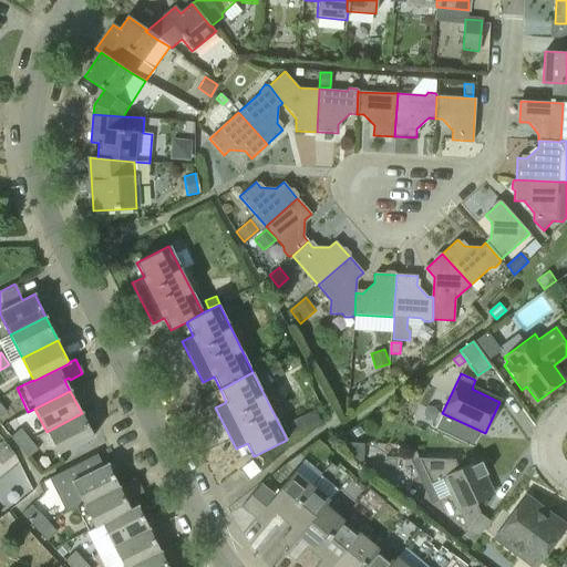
[(315,410),(284,425),(289,437),(320,421),(315,410)]
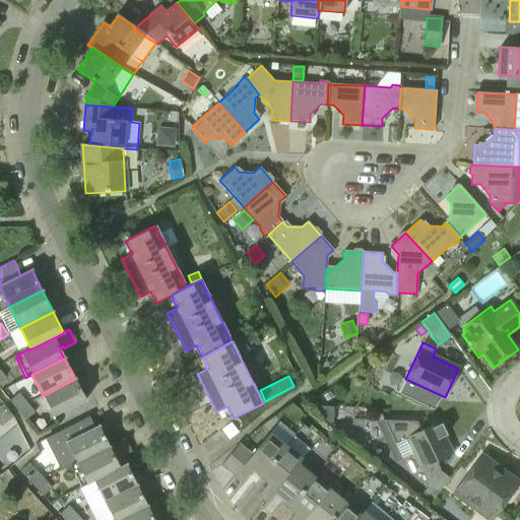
[(43,396),(53,416),(85,400),(75,379),(43,396)]
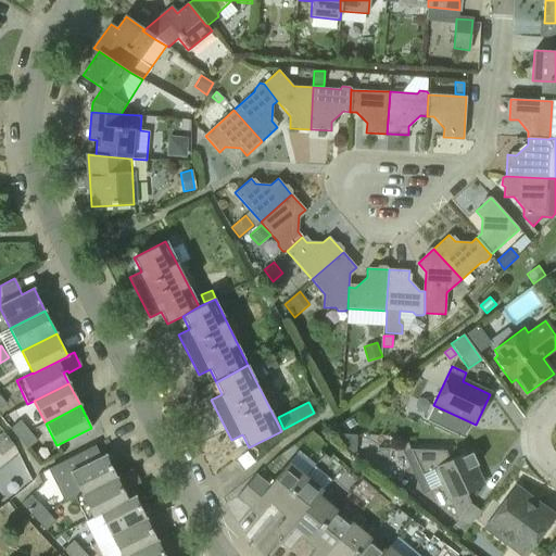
[(27,431),(29,430),(21,419),(10,428),(19,439),(27,431)]
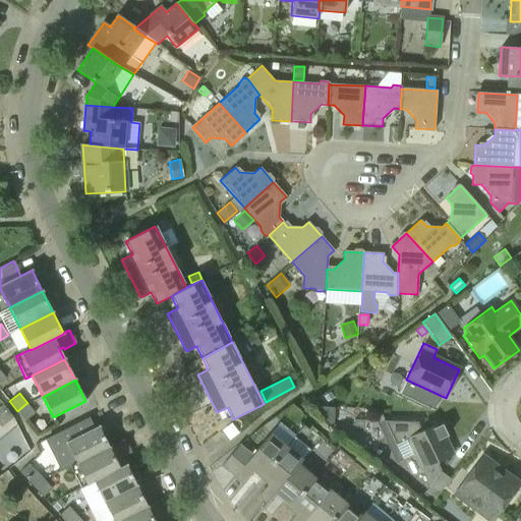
[(25,404),(17,411),(25,421),(35,413),(27,403),(25,404)]
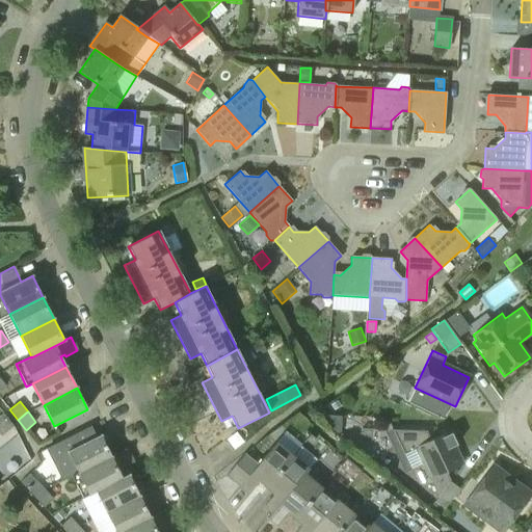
[(0,415),(0,479),(16,468),(6,452),(0,456),(0,445),(18,431),(3,413),(0,415)]
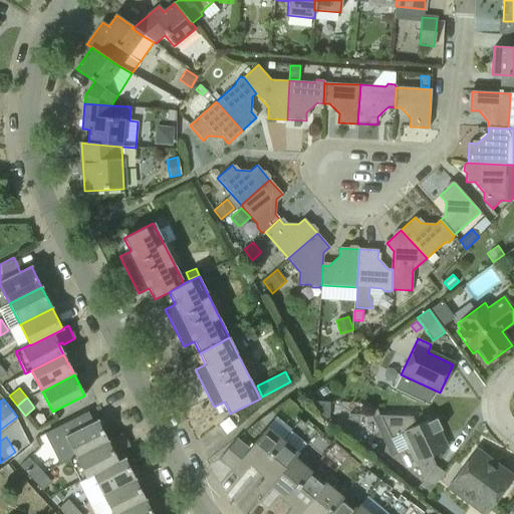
[(107,442),(107,441),(97,421),(92,423),(88,413),(46,434),(62,464),(69,461),(107,442)]
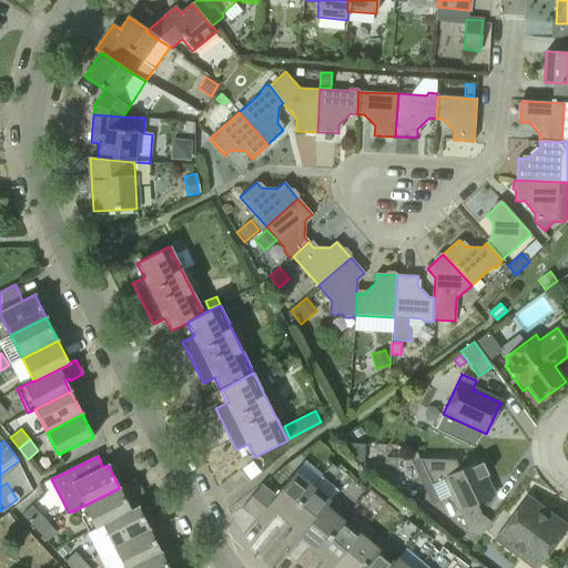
[(469,551),(478,540),(490,523),(480,515),(476,505),(494,496),(478,463),(442,479),(458,514),(459,513),(467,531),(458,544),(469,551)]
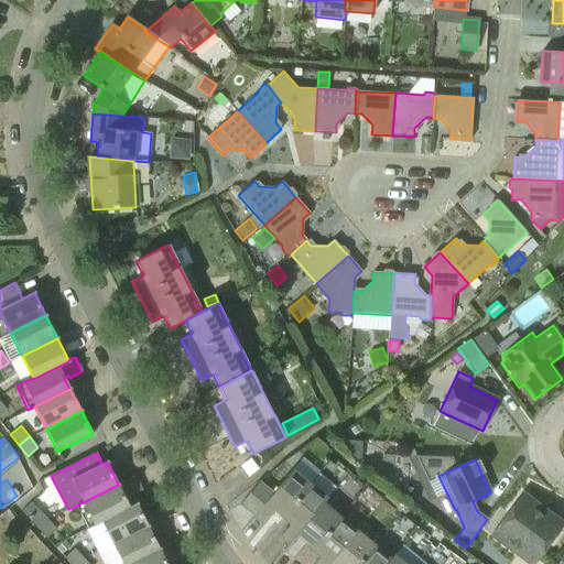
[(274,511),(283,518),(312,483),(294,468),(272,495),(258,483),(240,505),(255,517),(253,517),(263,524),(274,511)]
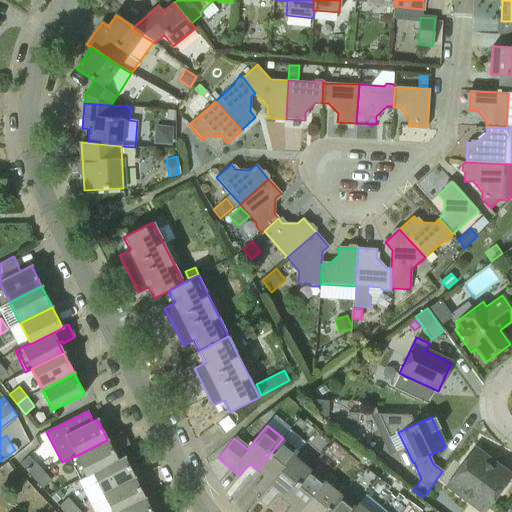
[(80,480),(93,473),(92,473),(118,460),(117,460),(113,450),(116,449),(117,451),(128,445),(122,432),(107,439),(107,440),(69,459),(80,480)]
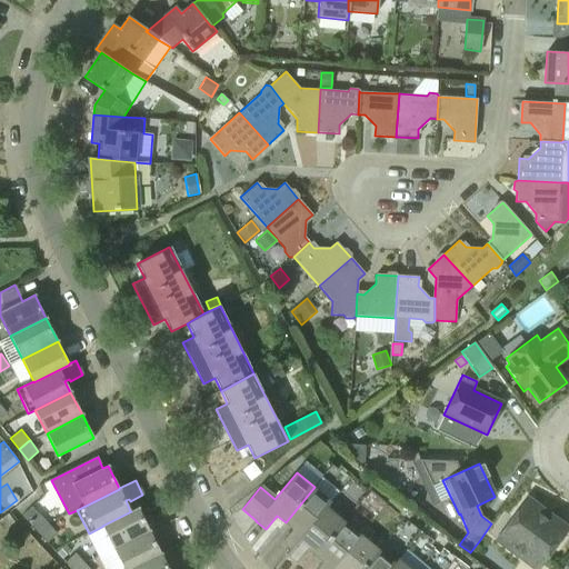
[(293,529),(281,542),(290,550),(328,506),(328,507),(331,501),(315,487),(286,522),(293,529)]
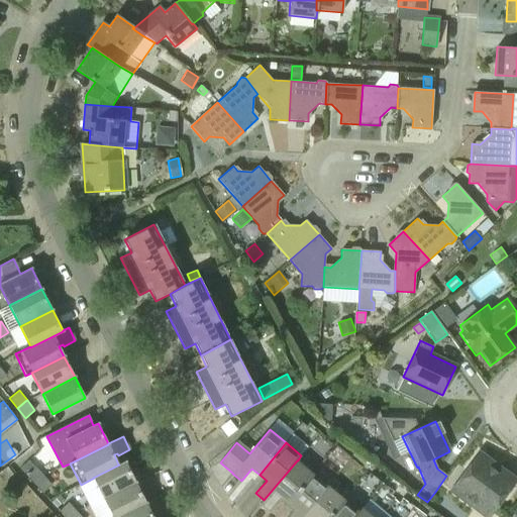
[(450,492),(483,516),(486,516),(516,481),(479,453),(450,492)]
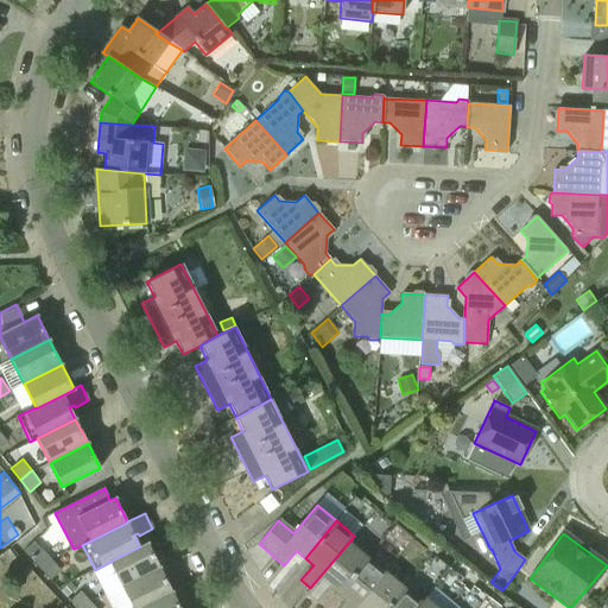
[(24,550),(32,561),(44,551),(35,540),(24,550)]
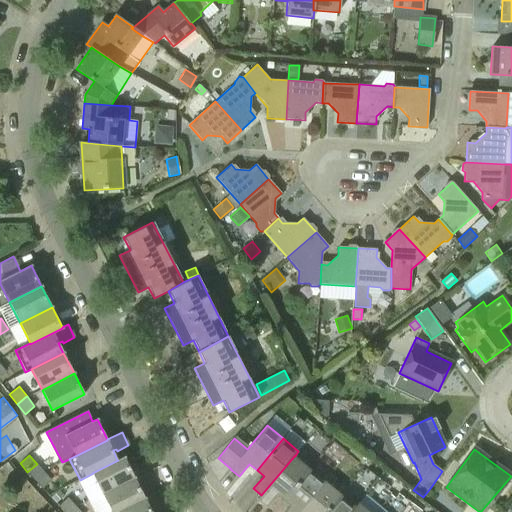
[(266,506),(276,494),(283,500),(309,468),(295,456),(295,455),(261,495),(257,499),(266,506)]
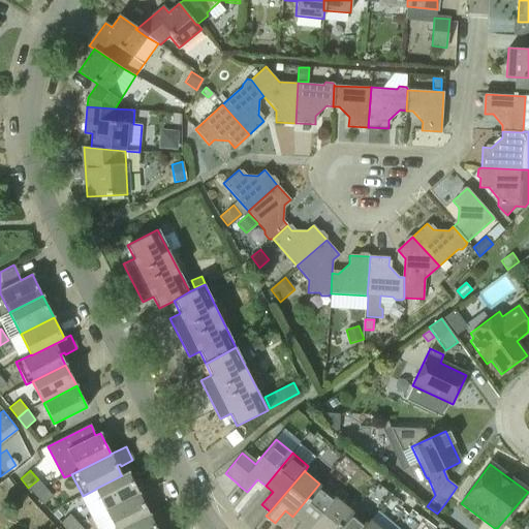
[(95,489),(96,489),(83,496),(81,497),(90,517),(105,509),(138,494),(128,472),(121,475),(122,475),(95,489)]
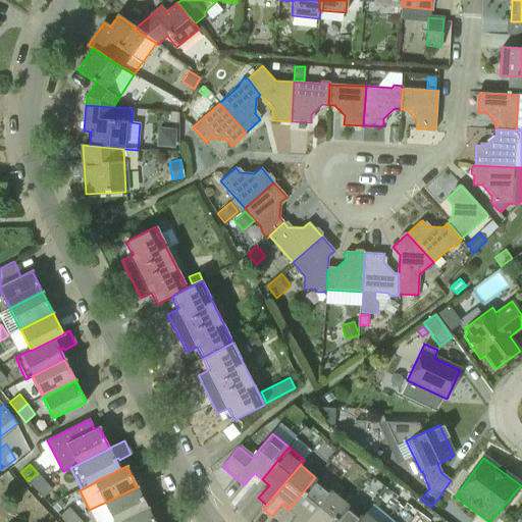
[(13,478),(6,470),(0,475),(0,483),(2,486),(13,478)]
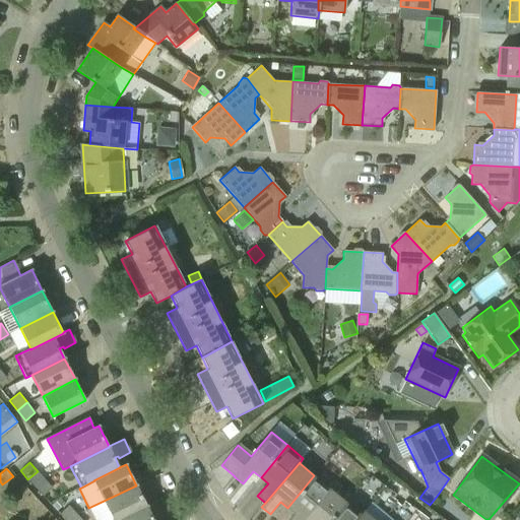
[(27,479),(35,486),(44,477),(38,471),(27,479)]
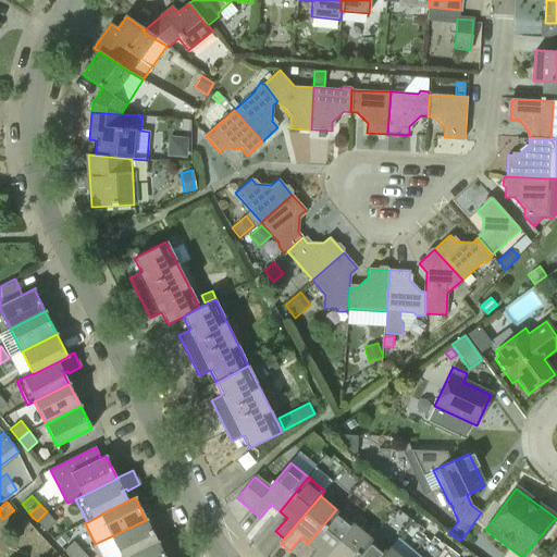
[(310,556),(325,556),(354,522),(336,509),(308,544),(316,551),(310,556)]
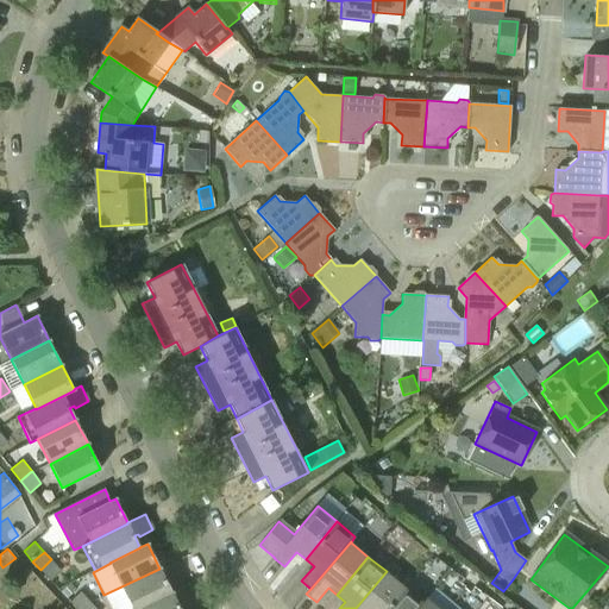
[(51,559),(41,570),(50,581),(61,571),(51,559)]
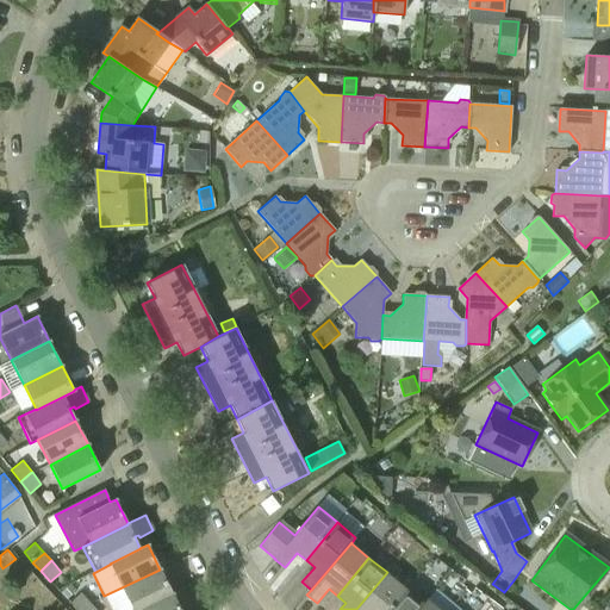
[(122,587),(132,609),(138,609),(173,593),(172,593),(160,570),(122,587)]
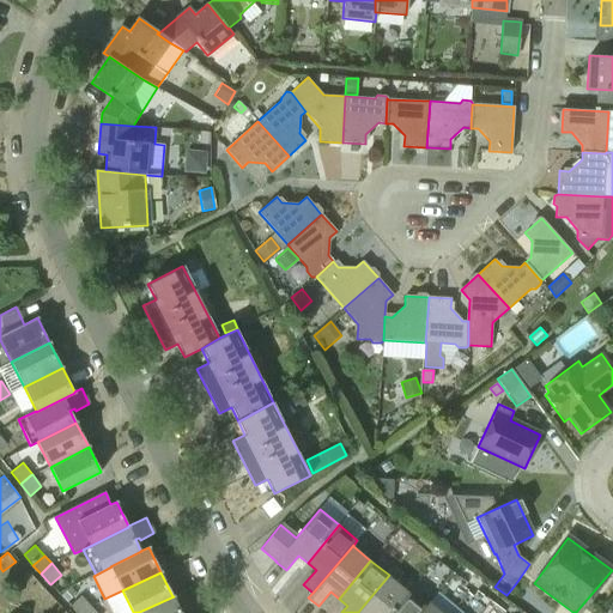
[(388,612),(407,590),(389,575),(358,612),(388,612)]
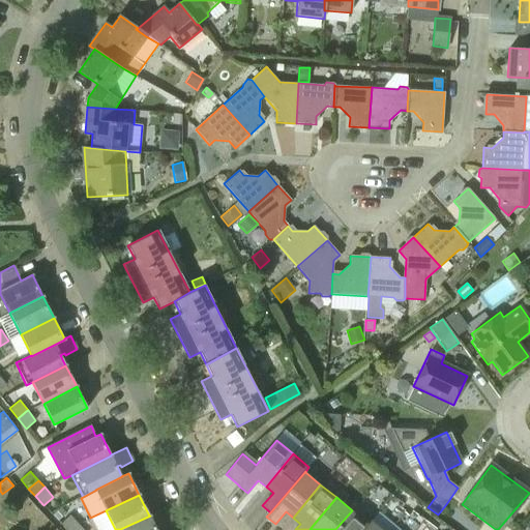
[(65,513),(60,507),(53,514),(58,521),(65,513)]
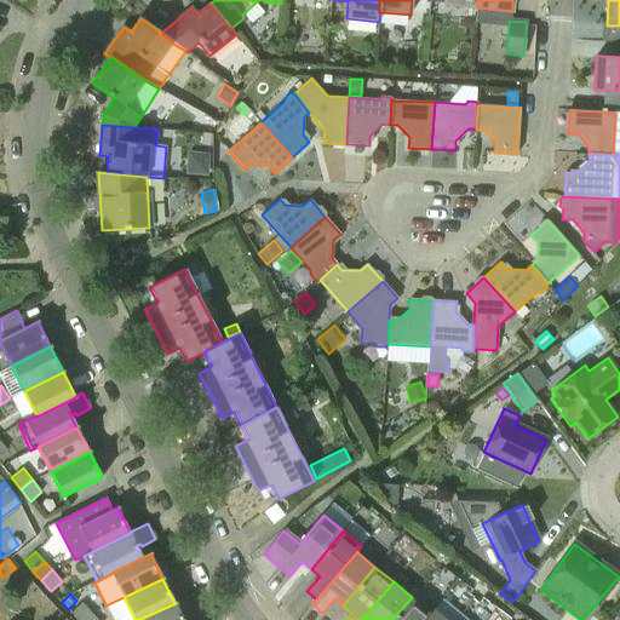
[(183,619),(182,616),(187,614),(188,616),(201,609),(193,593),(174,603),(176,603),(141,619),(183,619)]
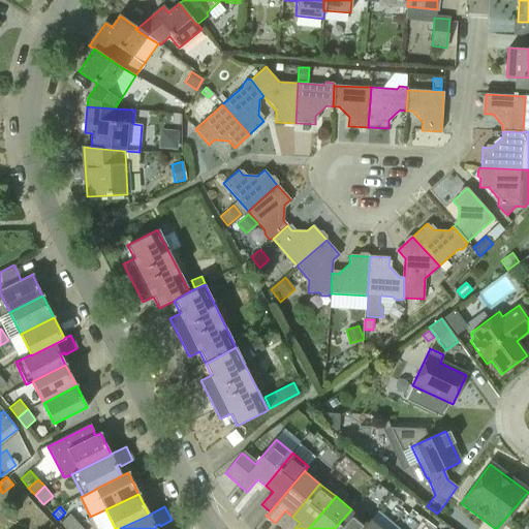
[(362,528),(367,524),(368,523),(367,522),(351,509),(335,528),(362,528)]
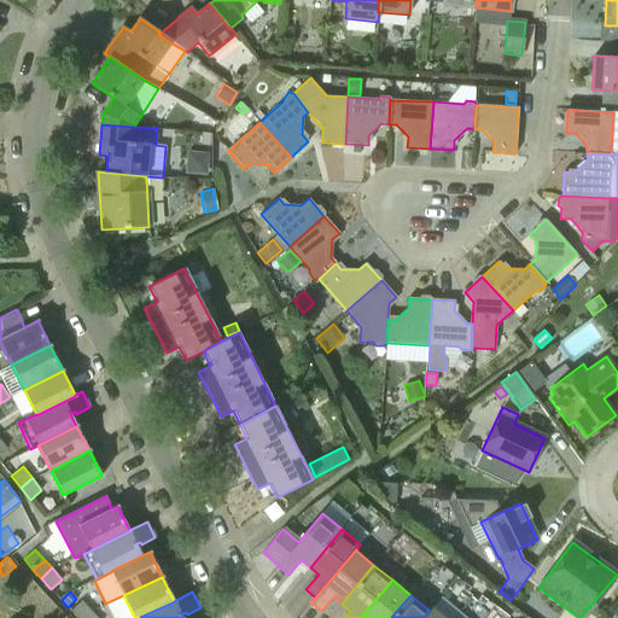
[(454,617),(460,611),(441,595),(429,610),(430,611),(429,612),(423,617),(454,617)]
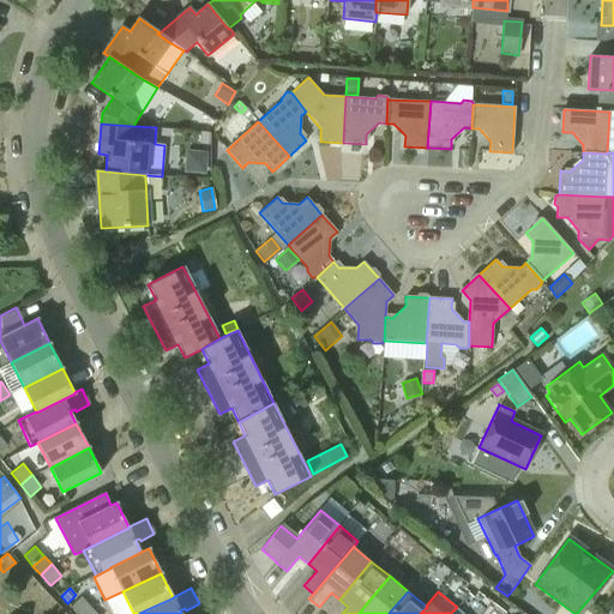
[(77,613),(83,613),(91,608),(80,596),(70,607),(77,613)]
